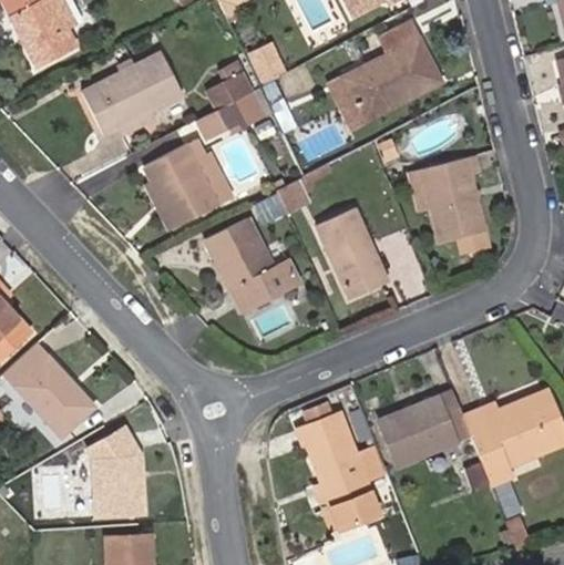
[(69,28),(53,0),(9,0),(16,11),(12,12),(40,65),(79,45),(69,28)]
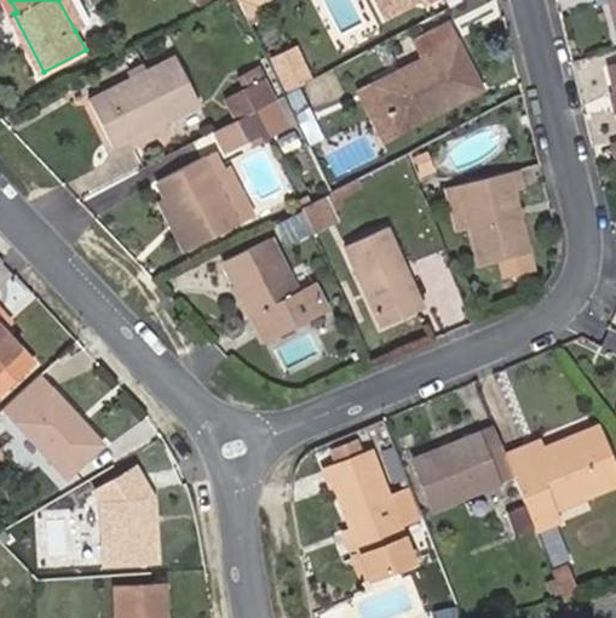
[(85,26),(70,0),(58,0),(75,30),(85,26)]
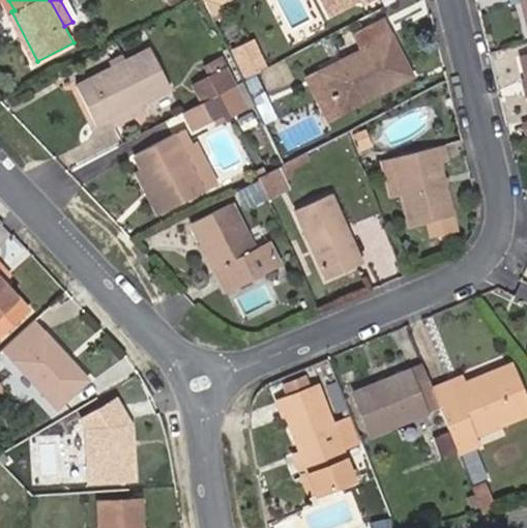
[(220,1),(222,0),(205,0),(211,11),(223,6),(220,1)]
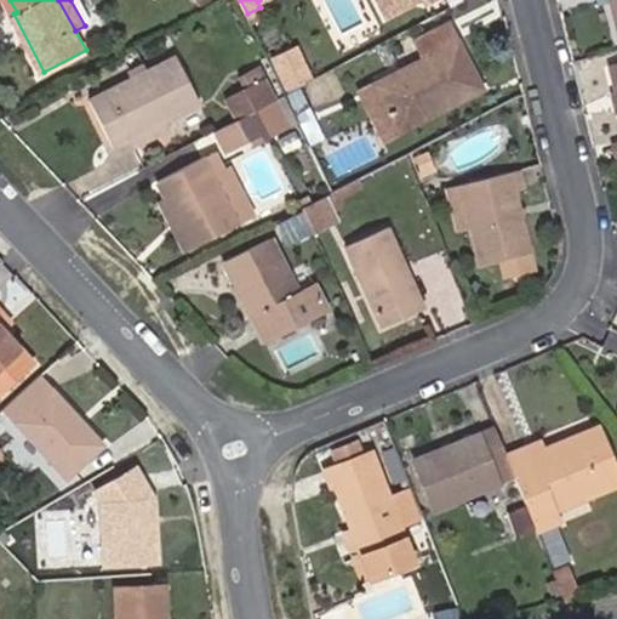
[(380,0),(388,13),(413,0),(380,0)]
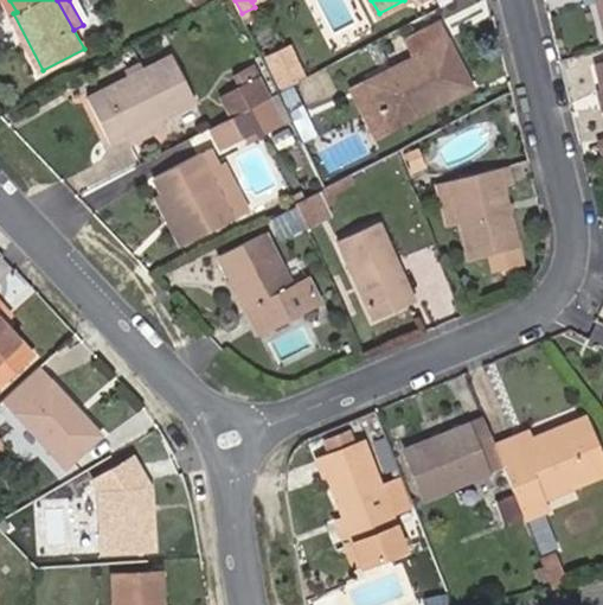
[(434,104),(473,84),(440,23),(405,39),(414,56),(367,80),(389,122),(431,101),(434,104)]
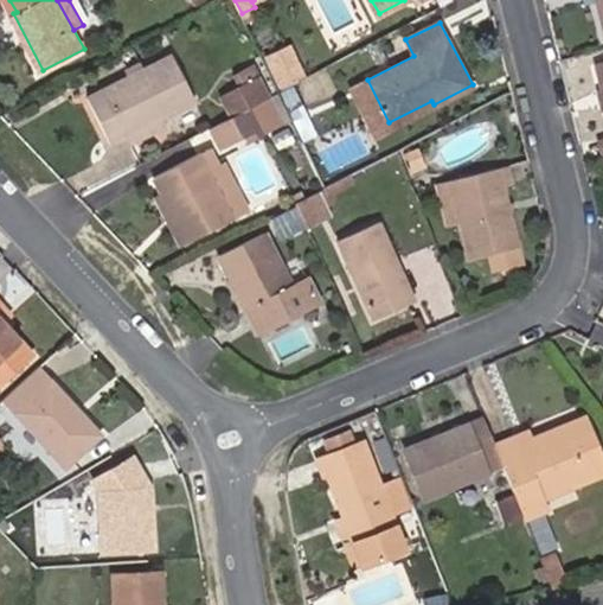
[(305,74),(292,45),(269,56),(283,86),(305,74)]
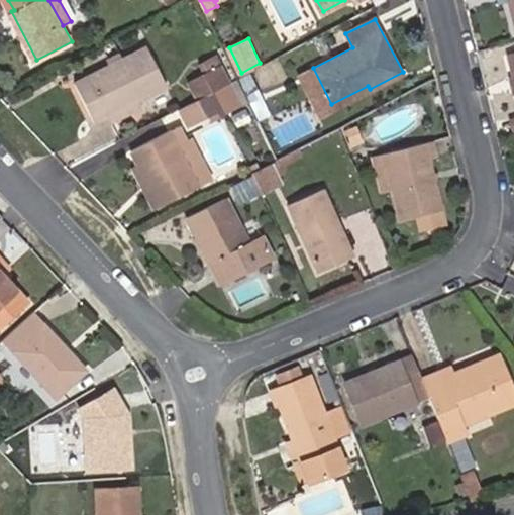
[(138,98),(168,83),(147,43),(76,81),(96,120),(107,114),(138,98)]
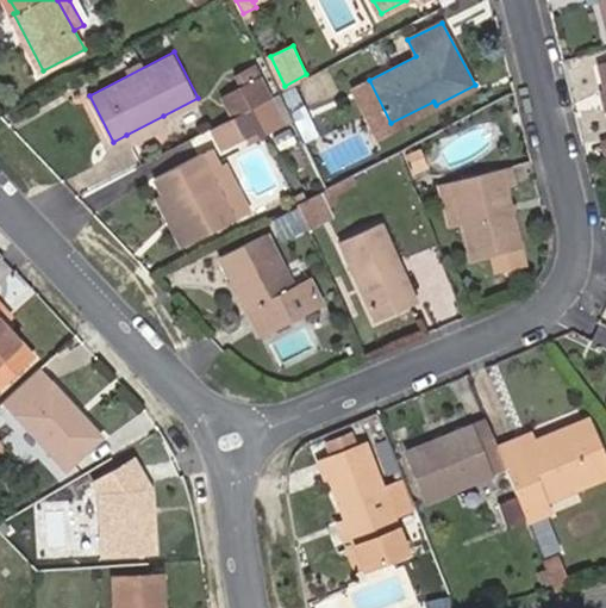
[(274,94),(258,61),(251,64),(256,75),(267,98),(272,95),(274,94)]
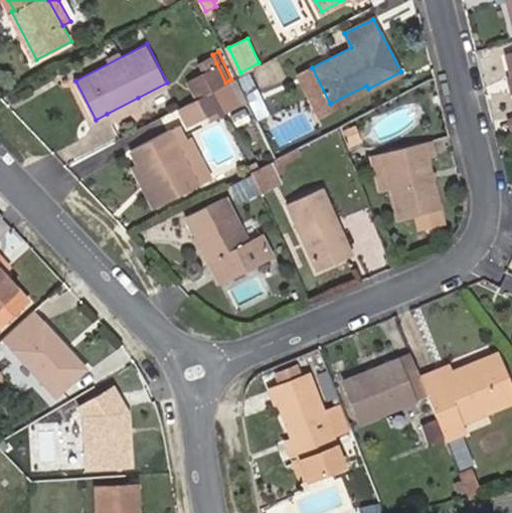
[(216,63),(212,54),(200,61),(205,70),(216,63)]
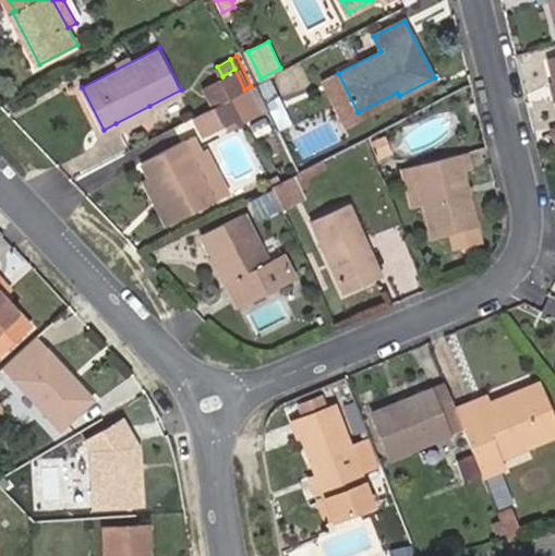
[(244,89),(234,69),(222,76),(207,84),(217,105),(244,89)]
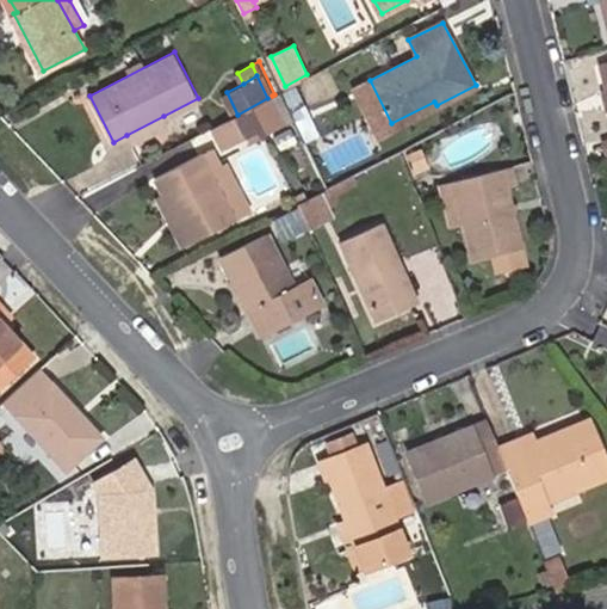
[(313,118),(295,85),(283,91),(299,125),(313,118)]
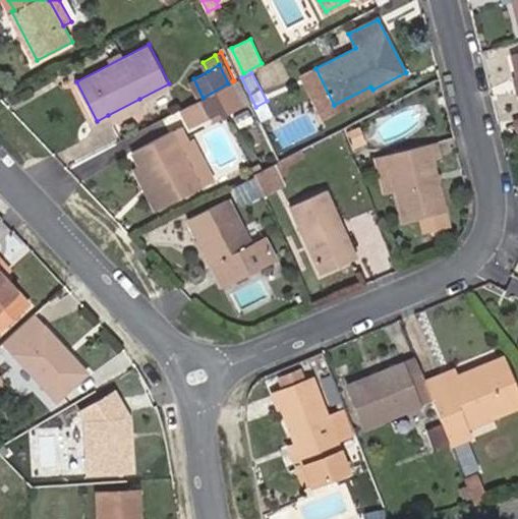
[(191,125),(225,108),(223,103),(239,95),(232,81),(228,83),(203,98),(183,107),(191,125)]
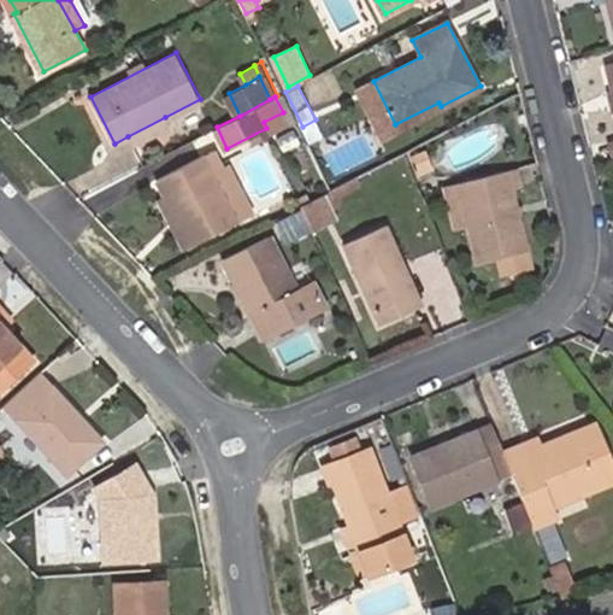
[(398,129),(441,106),(438,103),(395,124),(398,129)]
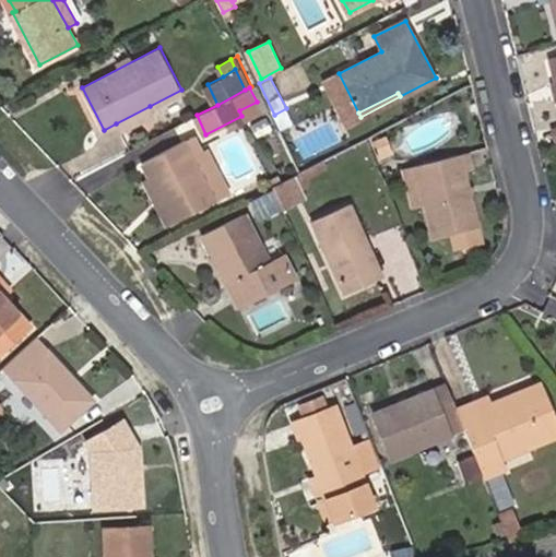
[(260,110),(257,102),(239,110),(241,116),(244,119),(260,110)]
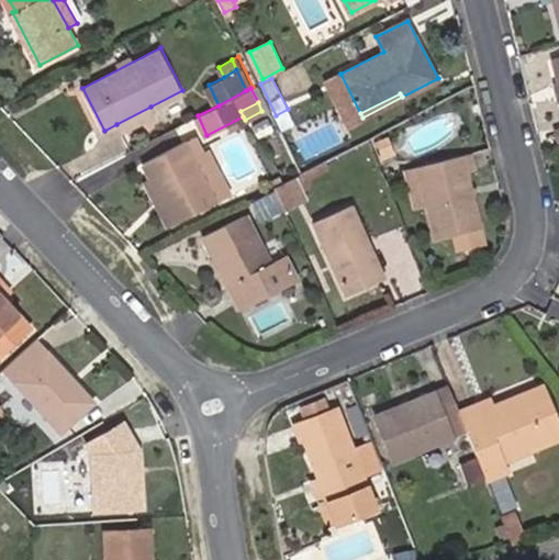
[(120,131),(155,113),(151,107),(116,124),(120,131)]
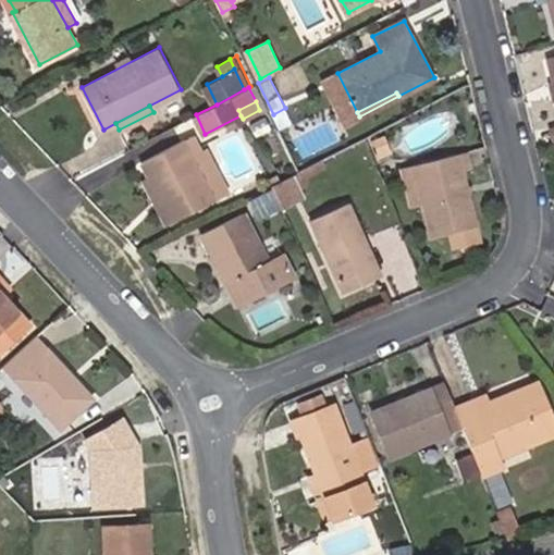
[(391,152),(384,136),(372,142),(379,159),(391,152)]
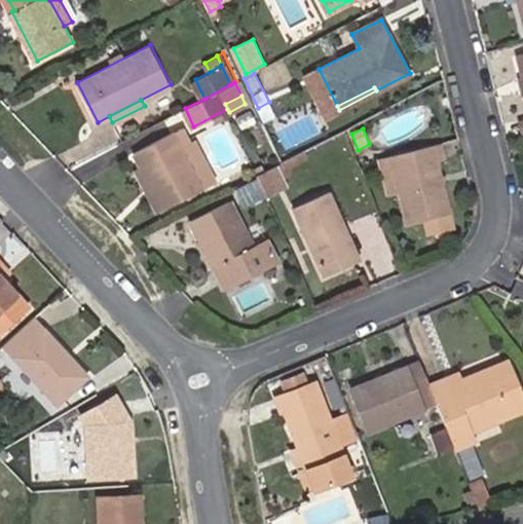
[(203,189),(174,132),(136,151),(143,164),(164,209),(203,189)]
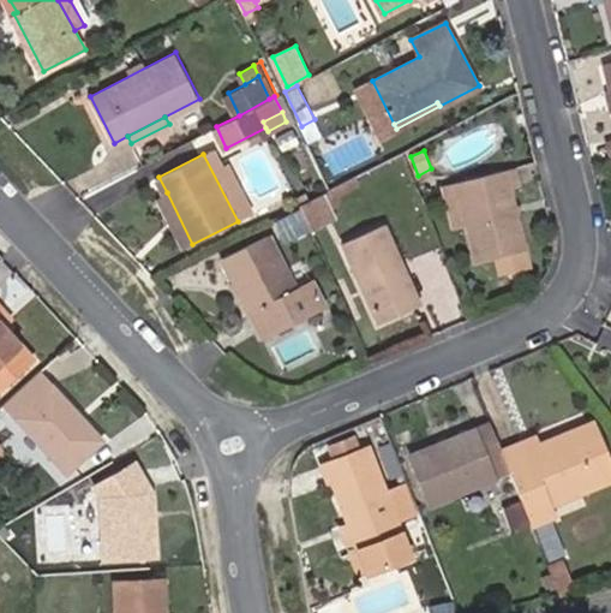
[(526,249),(511,188),(519,185),(515,166),(459,180),(468,224),(477,262),(498,256),(502,271),(529,263),(526,249)]
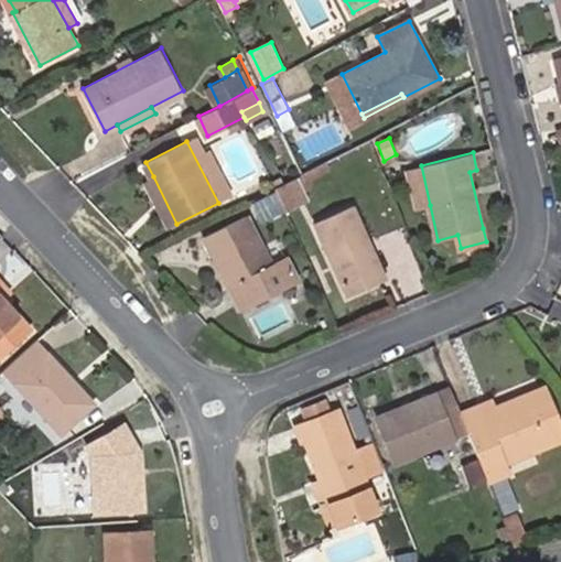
[(430,205),(421,165),(408,169),(417,208),(430,205)]
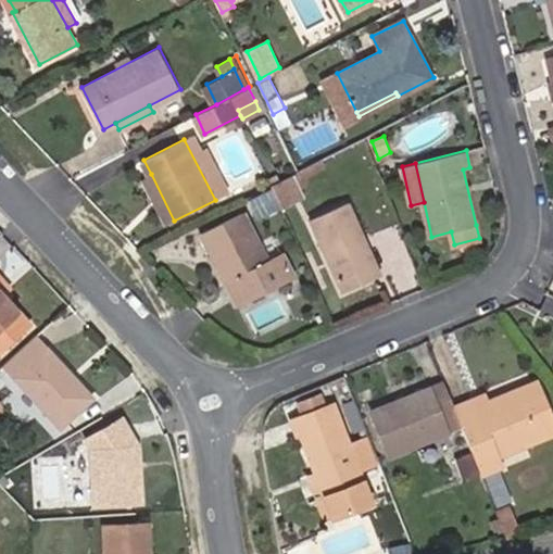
[(174,221),(151,174),(146,177),(170,223),(174,221)]
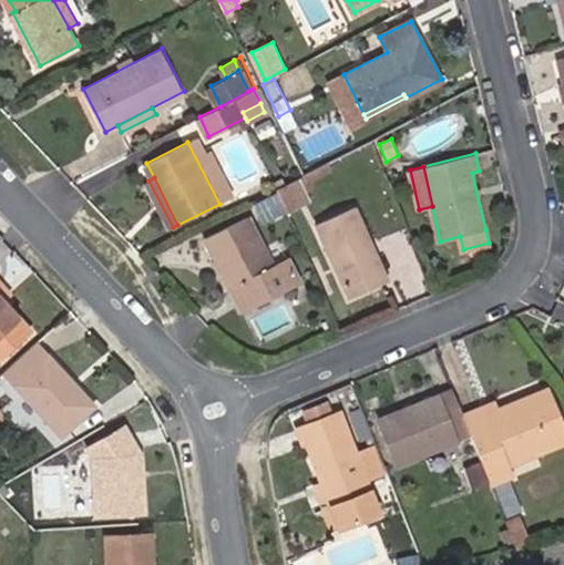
[(311,199),(300,177),(279,188),(289,209),(311,199)]
